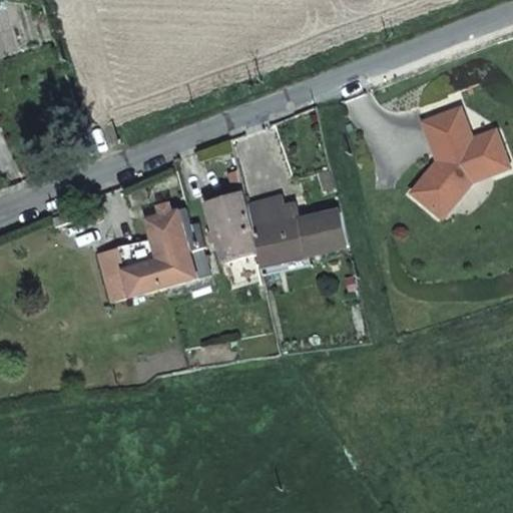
[(458,100),(421,115),(434,148),(437,147),(439,153),(437,154),(439,160),(428,165),(411,186),(437,206),(459,178),(465,183),(472,174),(509,159),(494,122),(471,131),(458,100)]
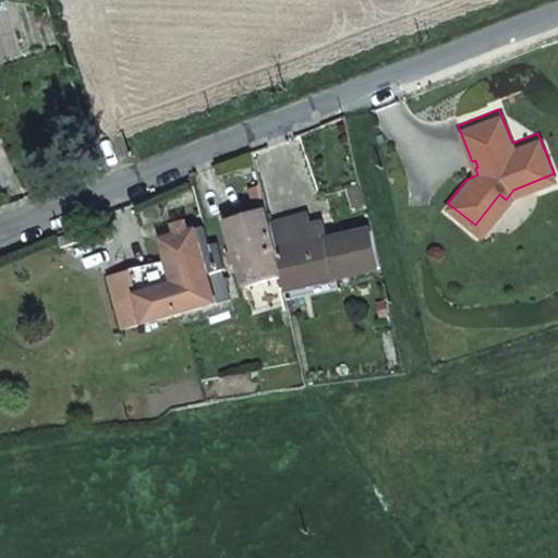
[(499,194),(475,225),(482,230),(506,199),(499,194)]
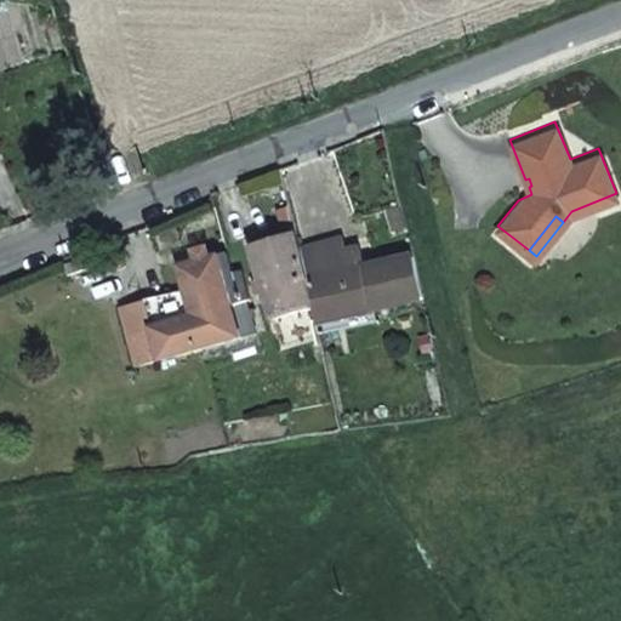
[(317,319),(419,294),(410,251),(362,262),(355,239),(342,243),(339,231),(297,240),(317,319)]
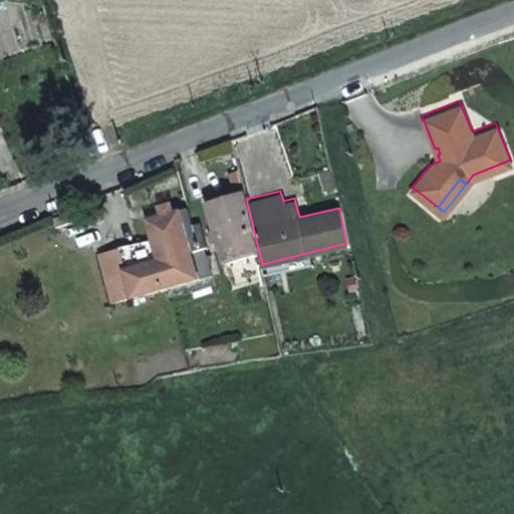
[(228,285),(265,276),(262,264),(246,199),(245,194),(210,202),(228,285)]
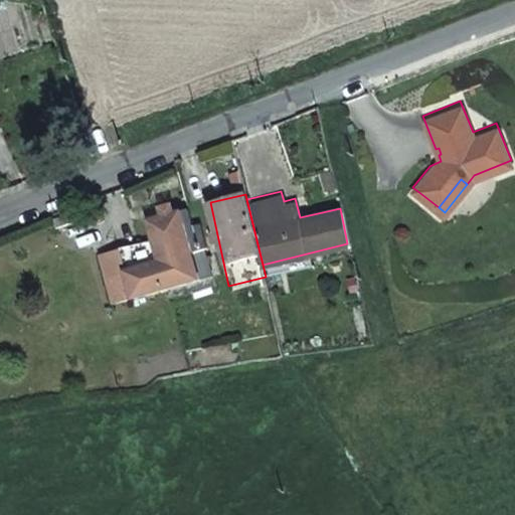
[(132,295),(210,274),(199,220),(191,221),(189,209),(189,208),(148,218),(154,238),(120,246),(132,295)]
